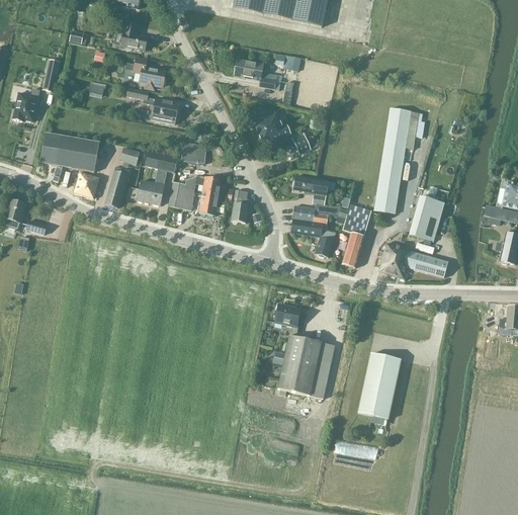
[(234,0),(233,7),(262,13),(321,26),(326,0),(234,0)]
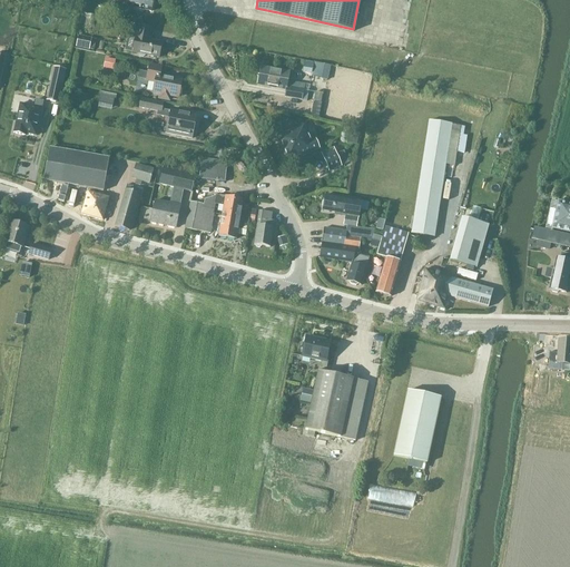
[(128,32),(136,35),(133,49),(136,49),(138,54),(144,55),(147,51),(159,55),(163,39),(149,37),(151,26),(139,23),(139,25),(130,22),(128,32)]
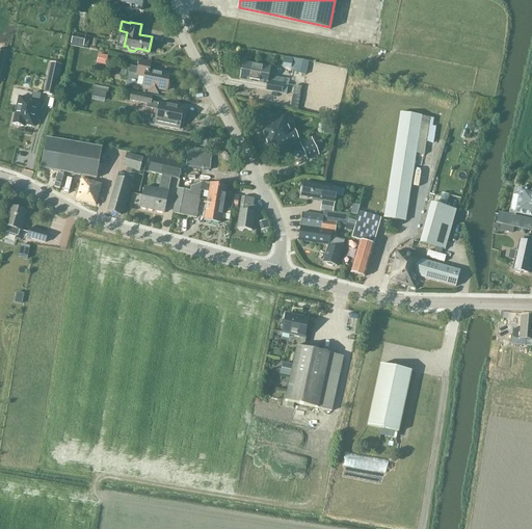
[(85,32),(73,30),(71,40),(83,43),(85,32)]
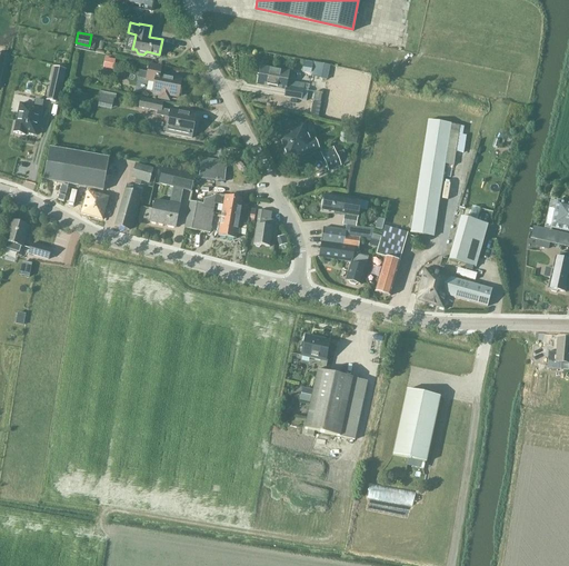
[(116,57),(105,55),(102,65),(113,67),(116,57)]
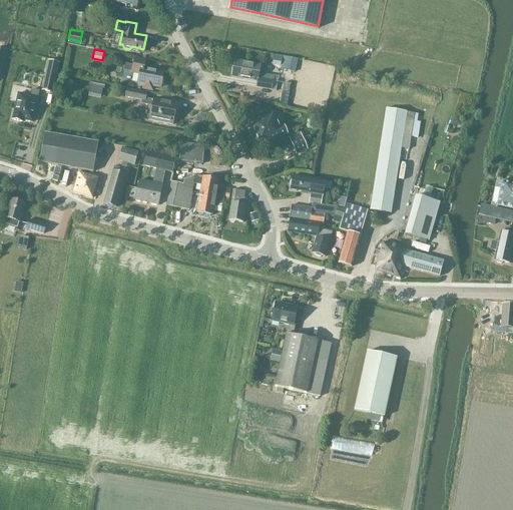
[(138,79),(142,80),(141,86),(152,89),(154,83),(161,84),(164,70),(144,66),(145,58),(134,56),(132,67),(140,69),(138,79)]
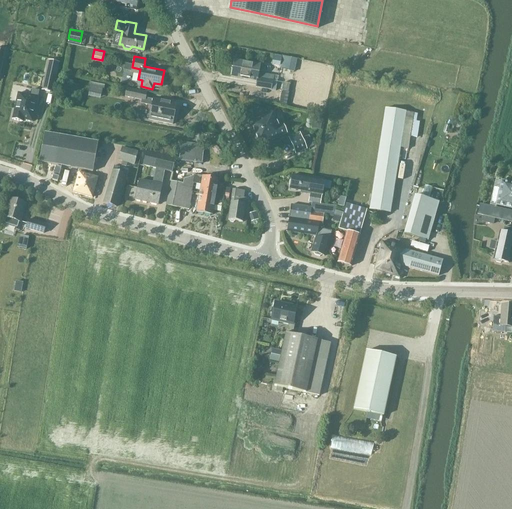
[(295,59),(281,56),(280,64),(284,65),(283,66),(294,68),(295,59)]
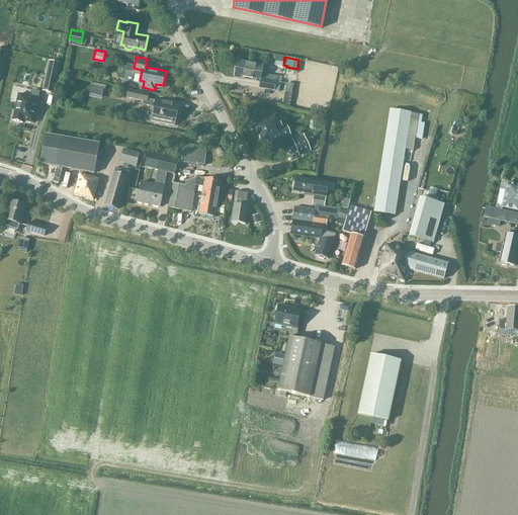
[(266,64),(262,63),(237,58),(234,73),(246,75),(246,77),(259,80),(258,86),(274,89),(277,74),(266,72),(265,76),(264,76),(266,64)]
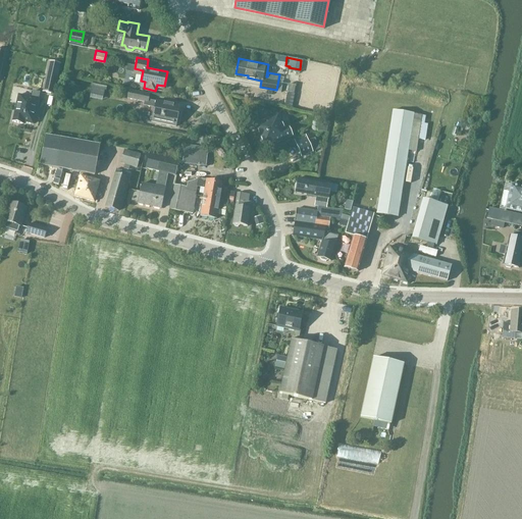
[(295,83),(289,81),(284,104),(291,105),(295,83)]
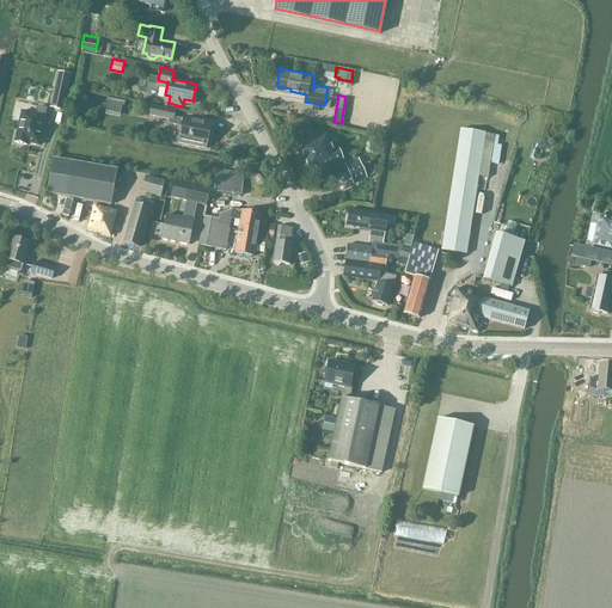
[(151,102),(148,112),(169,117),(173,118),(173,115),(176,108),(151,102)]
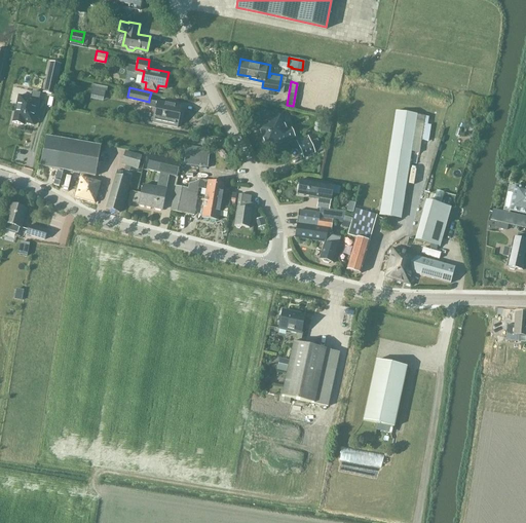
[(12,120),(23,122),(23,120),(33,122),(38,98),(39,90),(33,89),(31,96),(19,92),(12,120)]
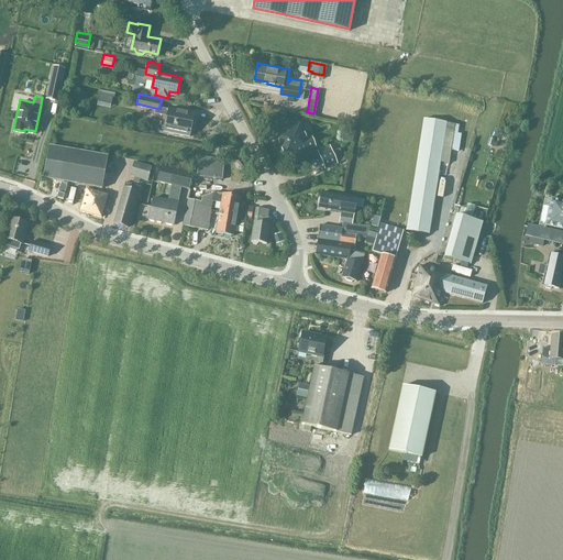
[(155,108),(154,111),(167,114),(165,128),(189,133),(194,111),(169,106),(168,107),(159,106),(159,109),(155,108)]
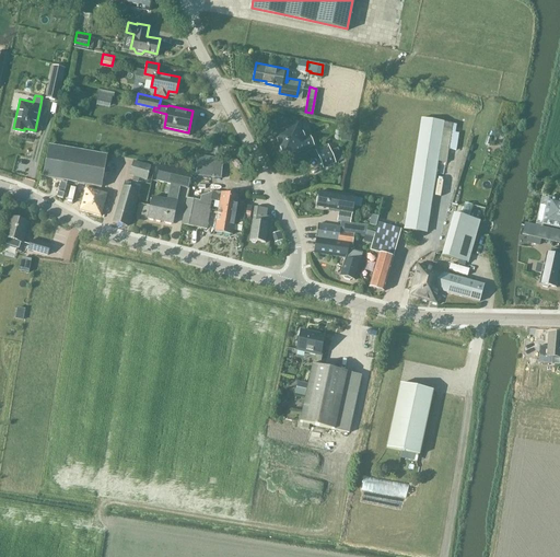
[(411,181),(405,227),(427,231),(434,181),(438,159),(446,160),(448,147),(455,148),(458,130),(455,130),(456,123),(443,120),(421,117),(411,181)]
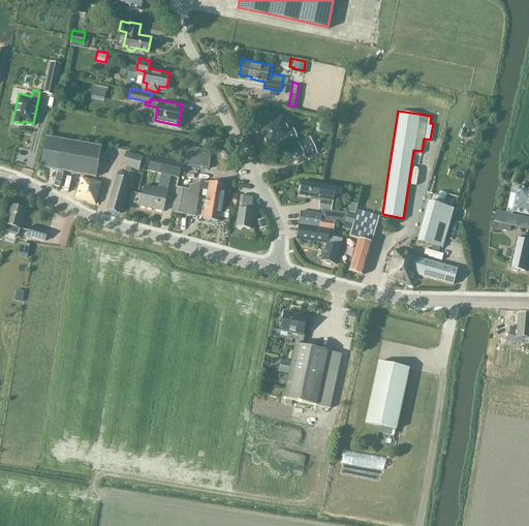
[(292,126),(286,128),(281,115),(256,125),(267,149),(291,138),(290,138),(297,135),(292,126)]
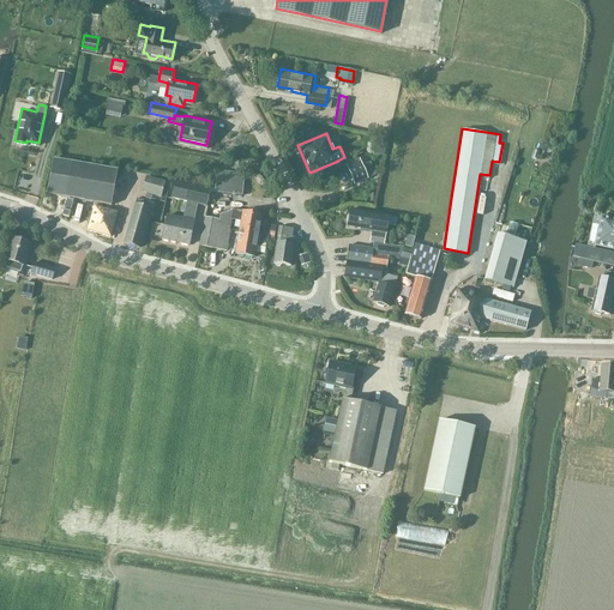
[(47,189),(98,198),(112,200),(118,165),(53,155),(47,189)]
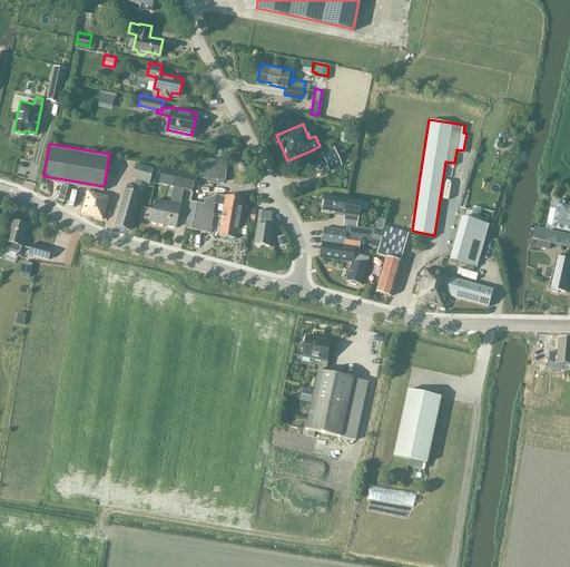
[(321,150),(328,169),(342,164),(342,163),(349,160),(343,148),(336,152),(334,145),(321,150)]
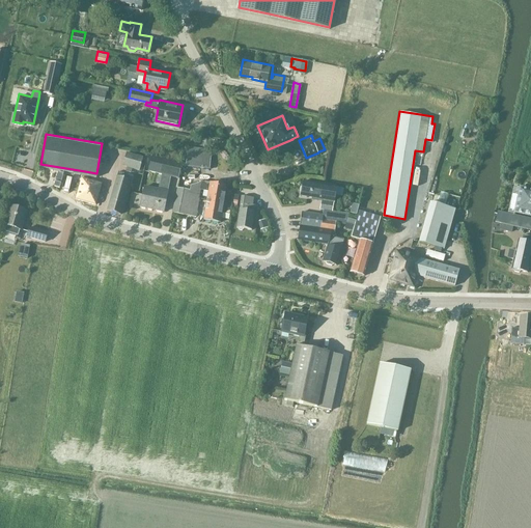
[(210,167),(212,147),(188,144),(185,165),(210,167)]
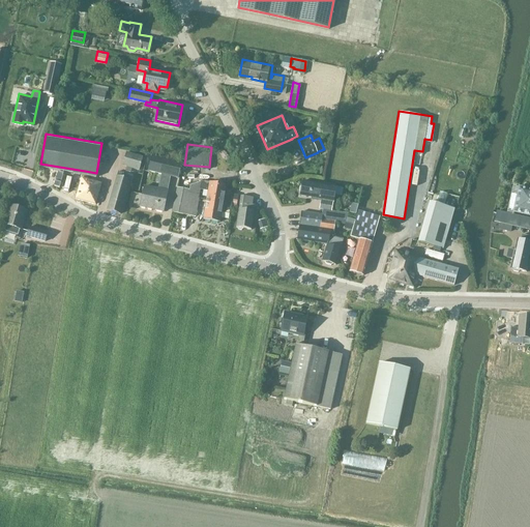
[(143,154),(125,149),(122,164),(126,165),(124,168),(131,170),(133,167),(139,168),(143,154)]
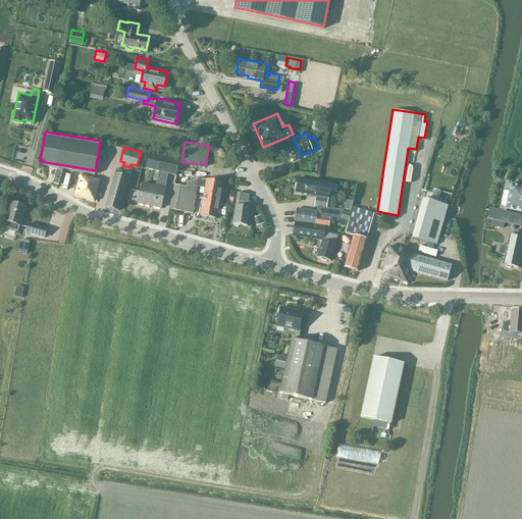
[(179,157),(149,150),(145,166),(175,173),(179,157)]
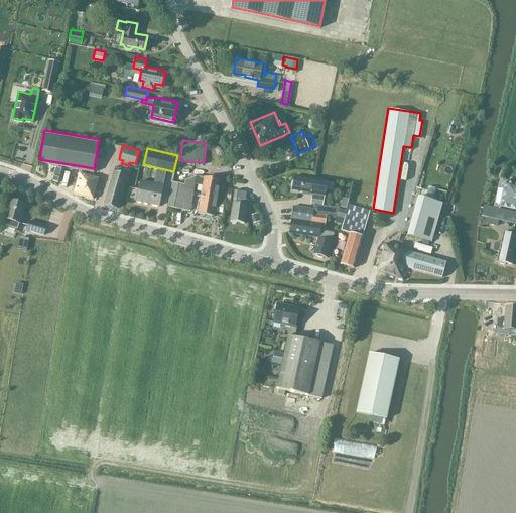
[(120,165),(115,164),(113,169),(113,168),(103,202),(117,207),(127,172),(119,170),(120,165)]
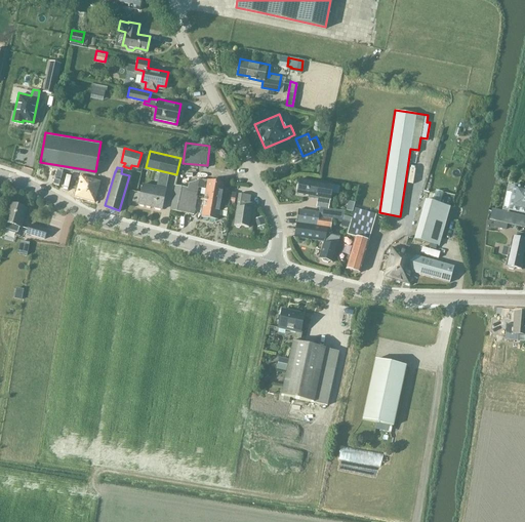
[(81,173),(75,194),(94,200),(101,178),(81,173)]
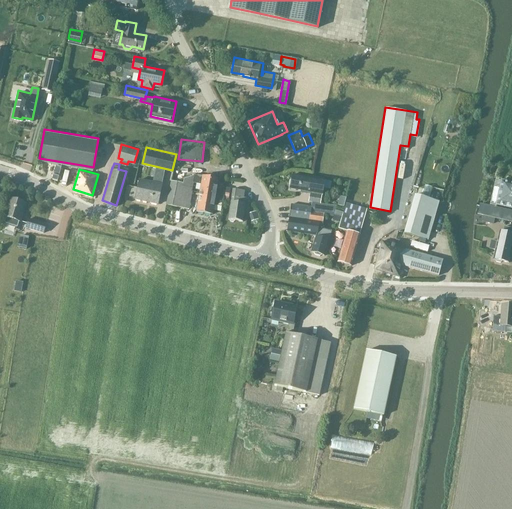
[(308,200),(311,200),(320,201),(323,186),(327,186),(329,179),(325,178),(293,172),(290,185),(309,188),(308,200)]
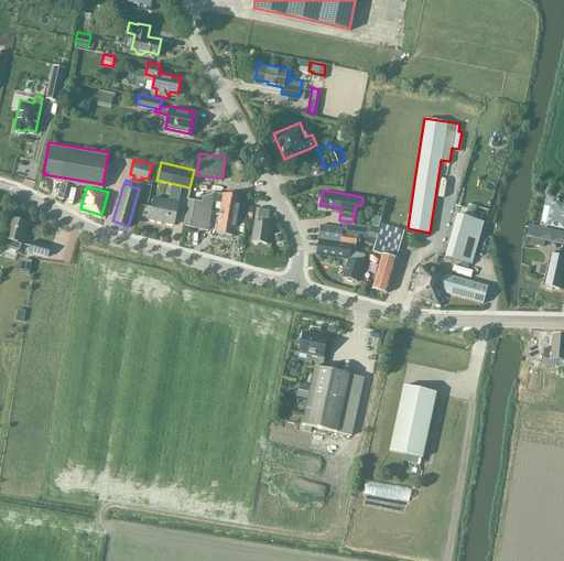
[(202,200),(201,203),(213,205),(214,200),(221,201),(219,209),(237,213),(238,207),(240,195),(215,191),(214,191),(202,195),(202,200)]
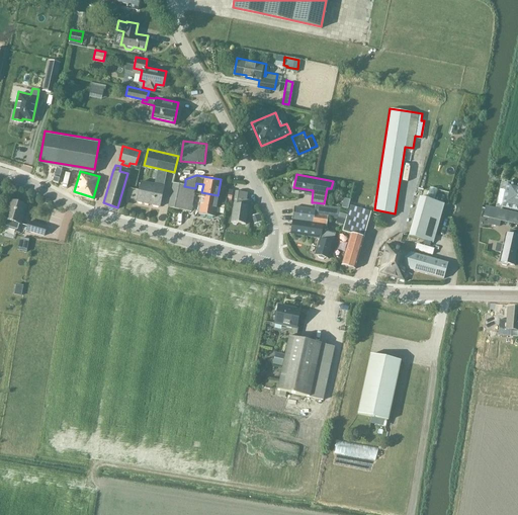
[(164,183),(140,178),(136,199),(159,204),(164,183)]
